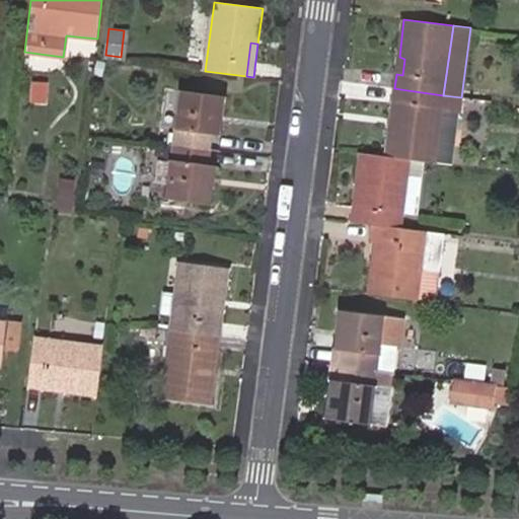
[(399,57),(396,74),(402,75),(404,59),(399,57)]
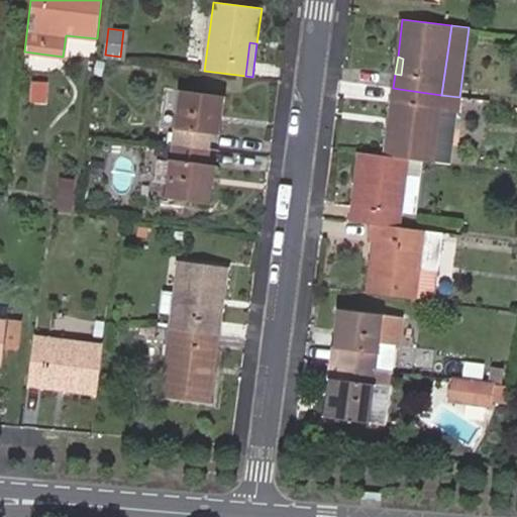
[(43,85),(34,85),(33,100),(42,101),(43,85)]
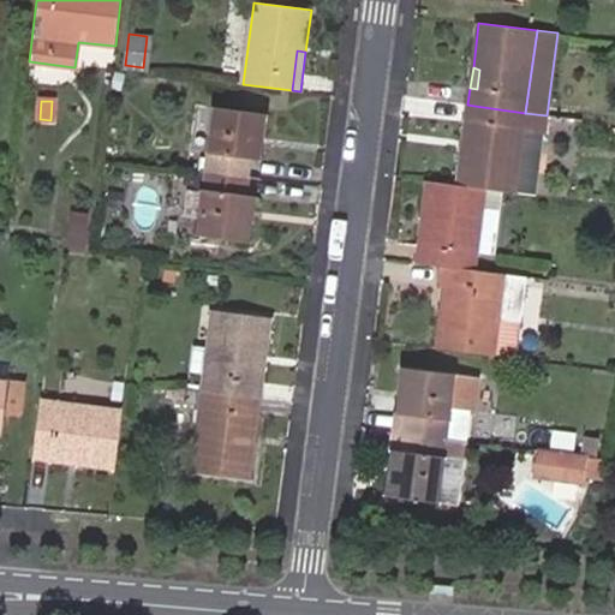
[(475,106),(467,105),(463,143),(470,144),(475,106)]
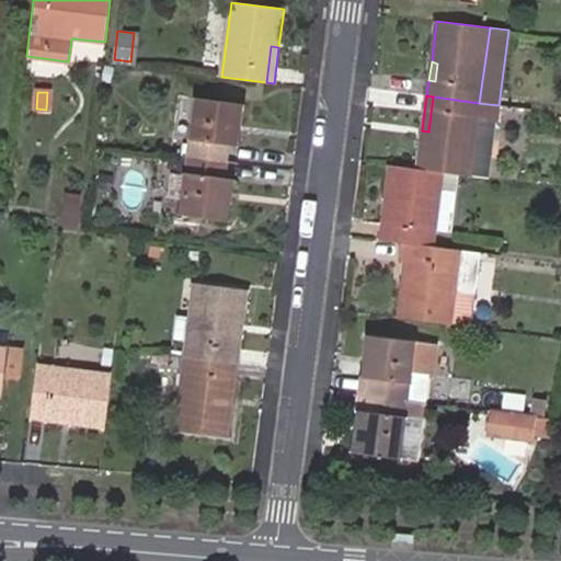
[(187,156),(227,161),(228,146),(231,125),(240,126),(243,103),(195,96),(187,156)]
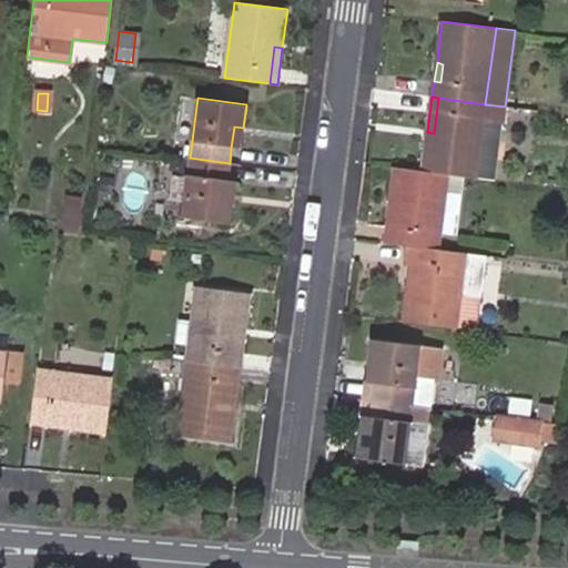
[(501,125),(505,107),(485,104),(438,98),(434,133),(427,132),(423,171),(448,175),(476,179),(483,123),(501,125)]
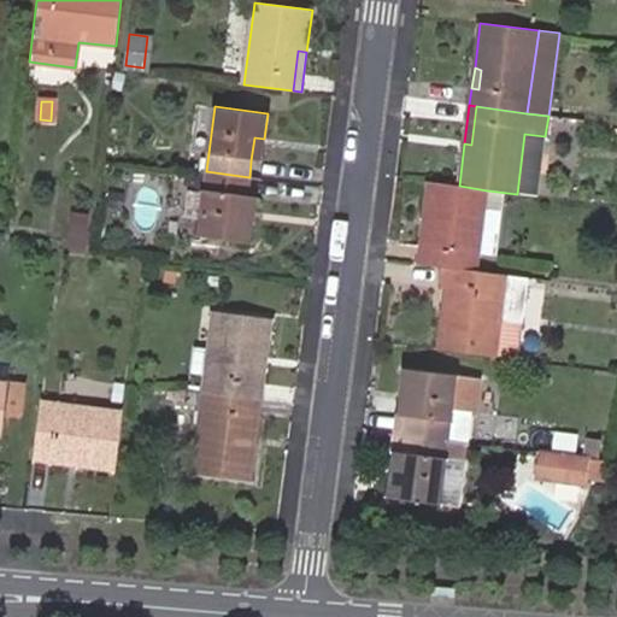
[(517,194),(538,197),(545,136),(524,134),(517,194)]
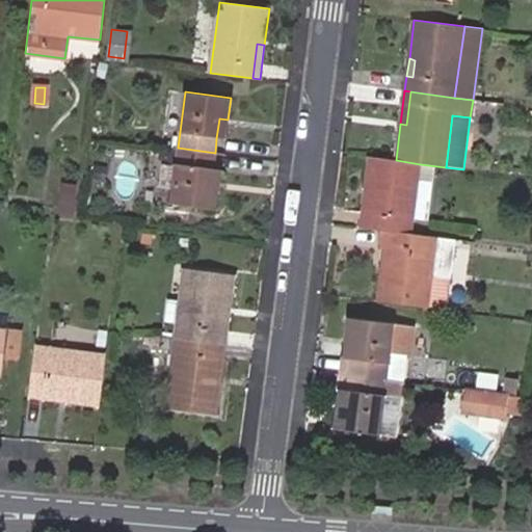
[(224,139),(228,120),(219,118),(216,138),(224,139)]
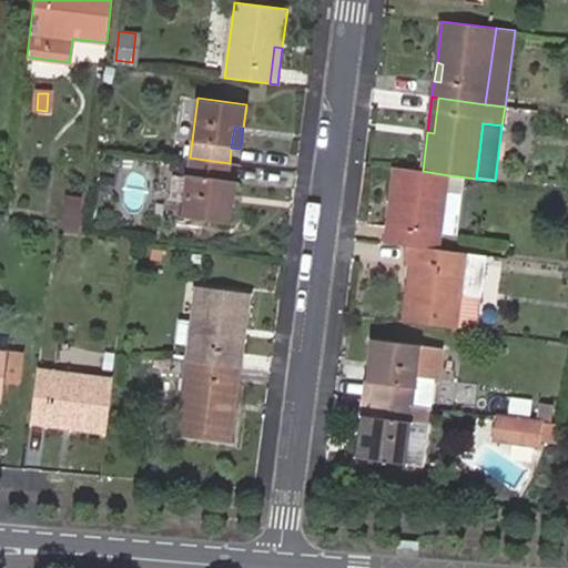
[(226,179),(230,163),(190,158),(182,216),(231,223),(233,199),(224,198),(226,179)]
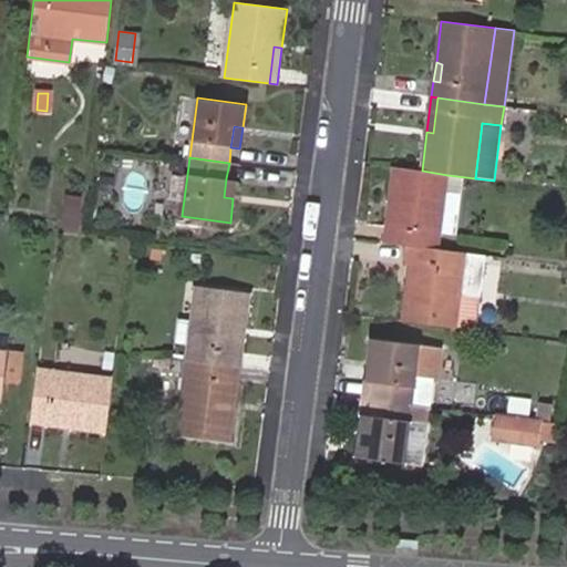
[(406,245),(439,250),(441,233),(443,213),(445,192),(447,175),(422,171),(394,167),(390,207),(397,207),(392,244),(406,245)]
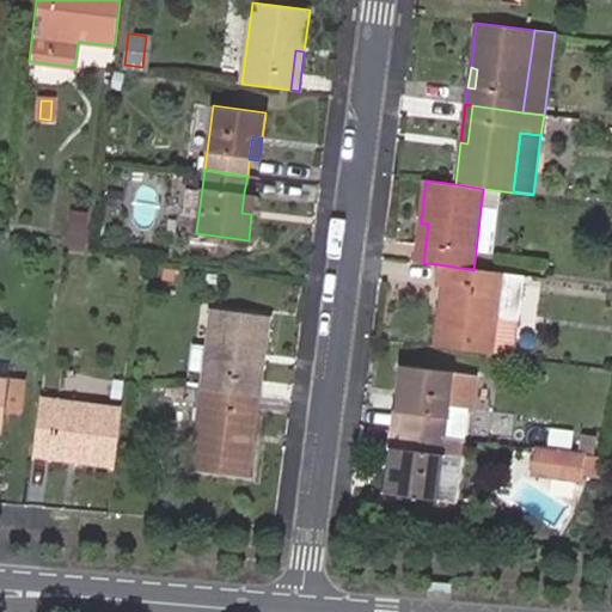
[(108,189),(104,207),(118,210),(122,191),(108,189)]
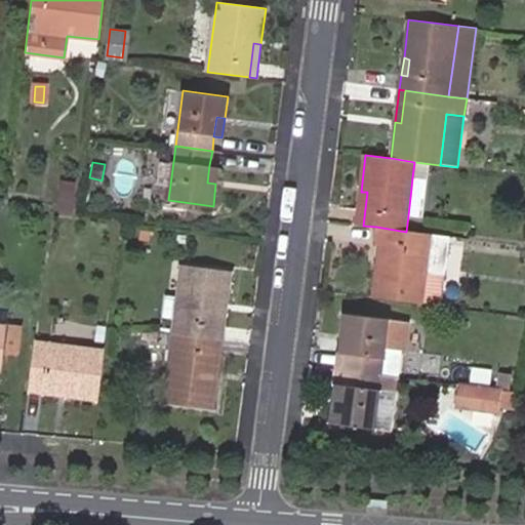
[(207,183),(215,184),(218,166),(209,165),(207,183)]
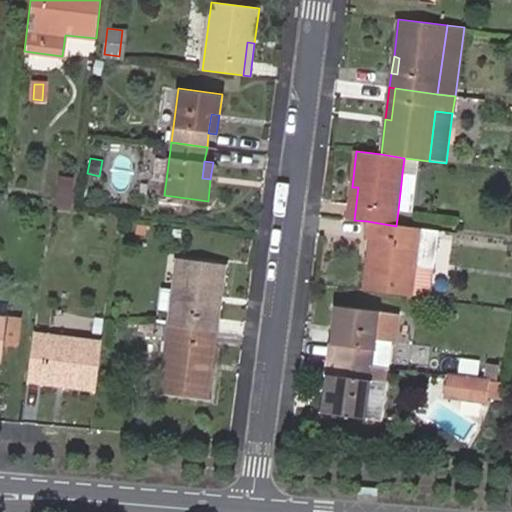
[(400,192),(398,210),(412,212),(417,175),(402,173),(400,192)]
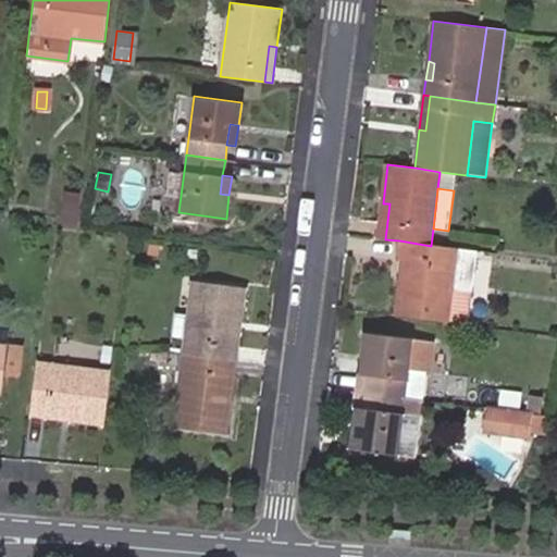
[(383,203),(379,238),(385,239),(390,203),(383,203)]
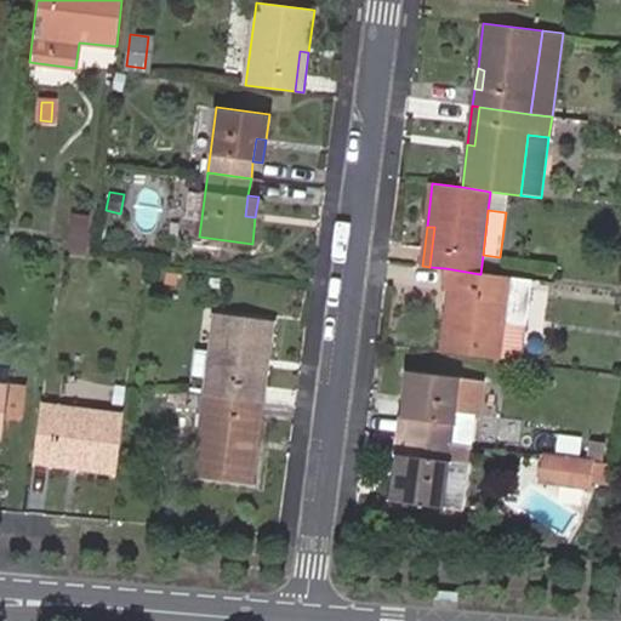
[(85,244),(86,234),(68,231),(61,240),(61,248),(90,251),(85,244)]
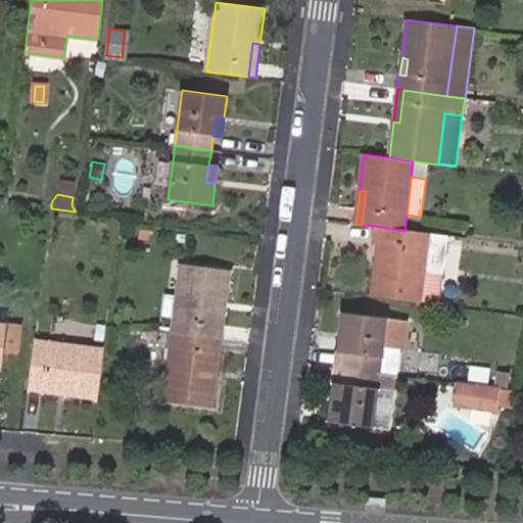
[(438,303),(447,236),(405,231),(375,226),(373,244),(377,244),(384,245),(382,259),(375,258),(371,294),(438,303)]
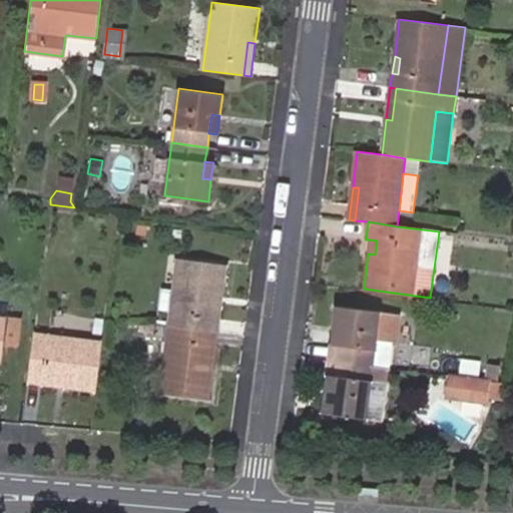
[(377,240),(370,239),(368,253),(375,254),(377,240)]
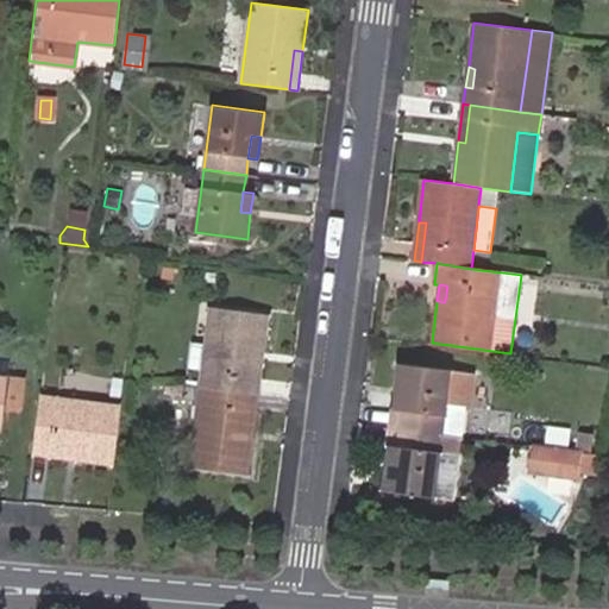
[(205,369),(203,388),(249,394),(253,353),(264,356),(269,314),(213,307),(208,345),(193,343),(190,366),(205,369)]
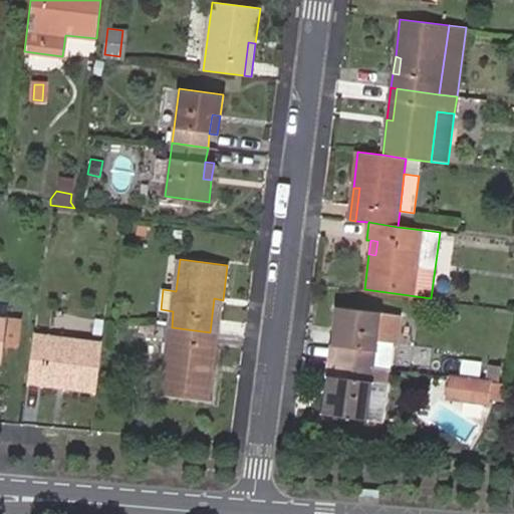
[(210,332),(218,333),(223,300),(214,298),(210,332)]
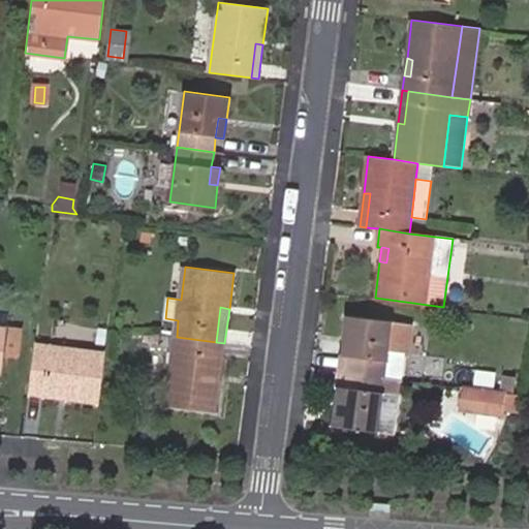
[(346,371),(384,376),(387,350),(403,352),(407,353),(411,323),(345,316),(342,342),(350,343),(346,371)]
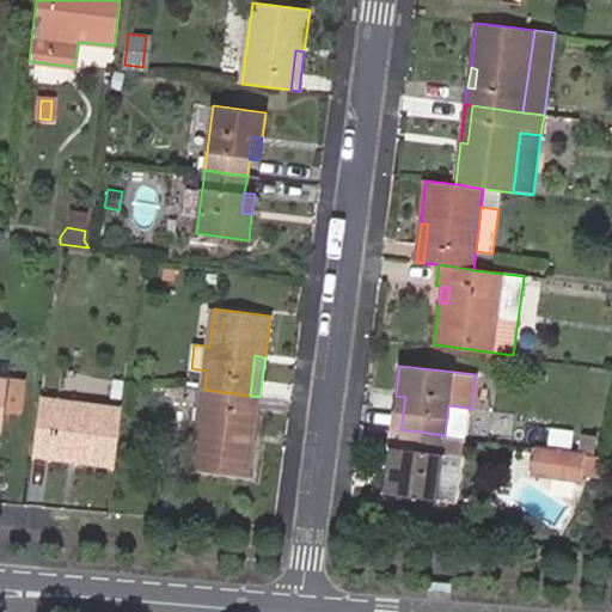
[(23,380),(5,379),(1,411),(19,414),(23,380)]
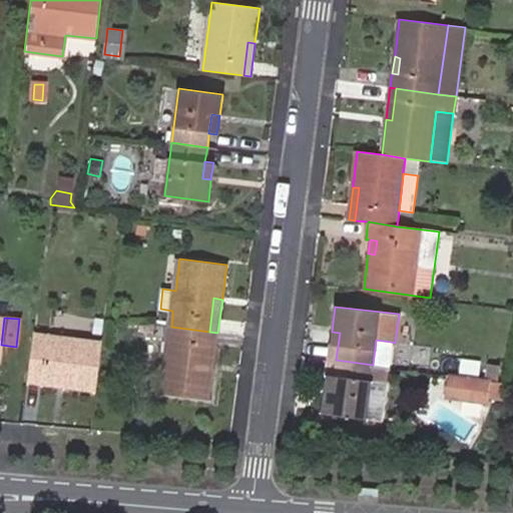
[(209,332),(171,327),(162,393),(209,400),(213,365),(204,364),(209,332)]
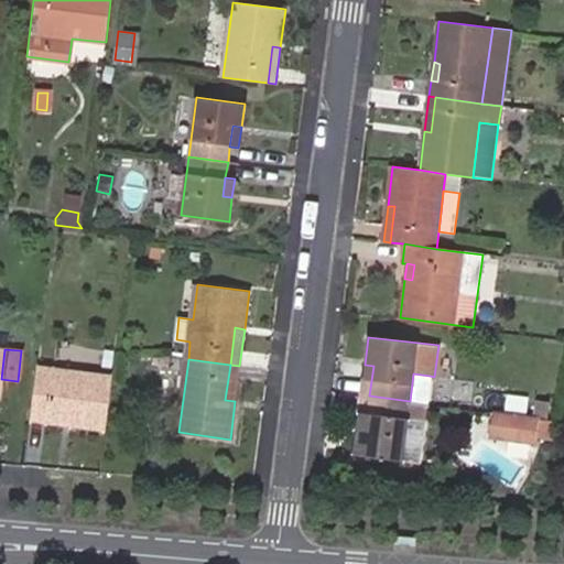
[(235,401),(239,366),(230,365),(225,400),(235,401)]
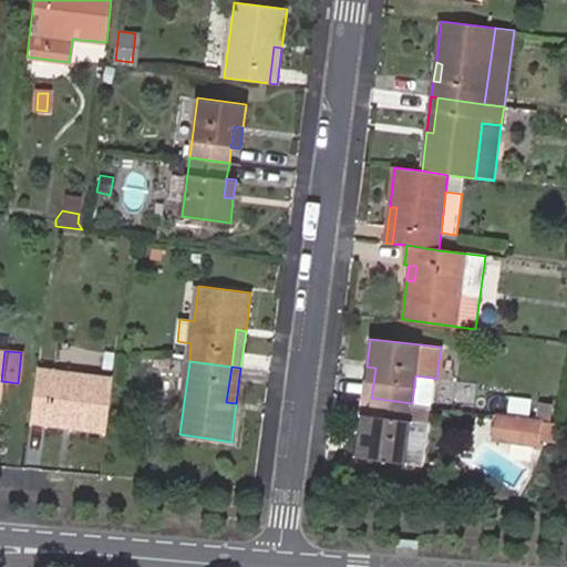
[(367,367),(362,397),(371,398),(375,368),(367,367)]
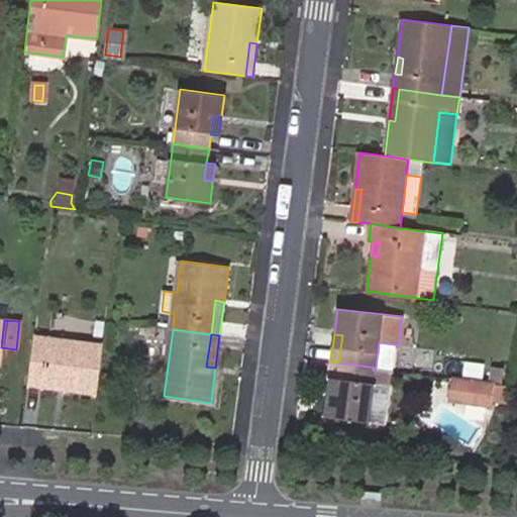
[(61,380),(59,390),(96,395),(102,344),(33,335),(27,376),(61,380)]
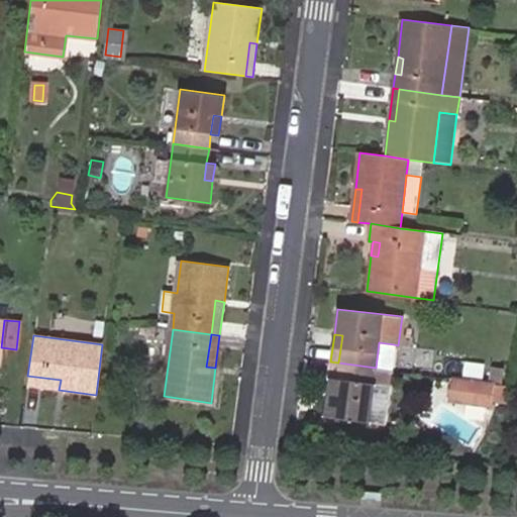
[(394,344),(379,342),(376,368),(391,370),(394,344)]
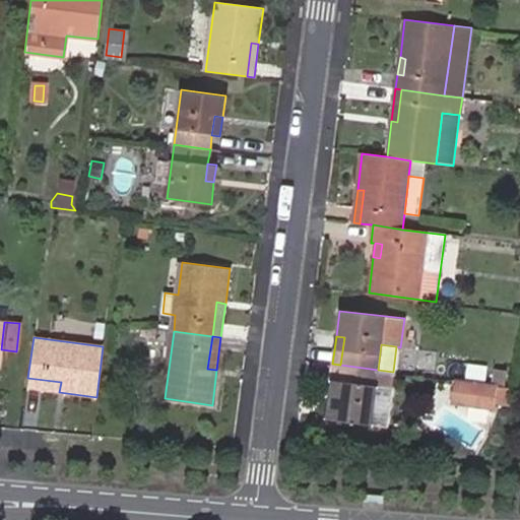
[(483,380),(486,367),(466,363),(464,376),(483,380)]
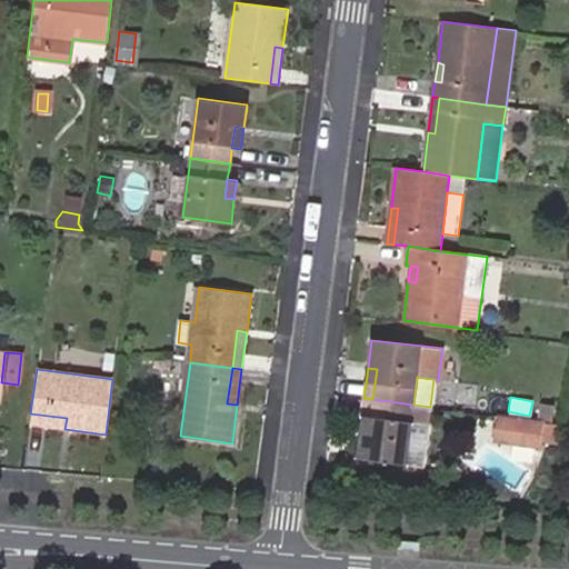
[(429,426),(431,407),(413,405),(372,399),(371,417),(369,436),(361,435),(358,459),(403,466),(409,422),(429,426)]
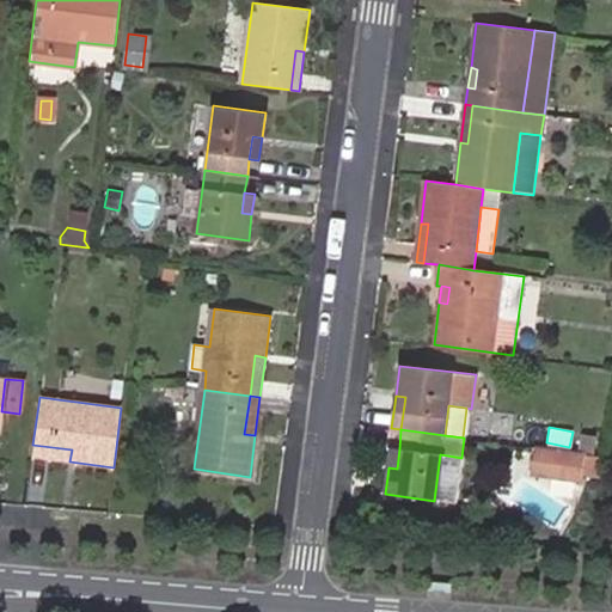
[(583,453),(594,454),(595,436),(580,434),(579,452),(583,453)]
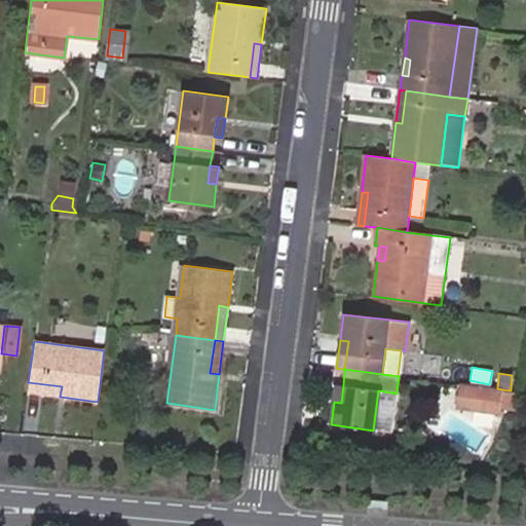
[(28,382),(27,391),(60,397),(62,386),(28,382)]
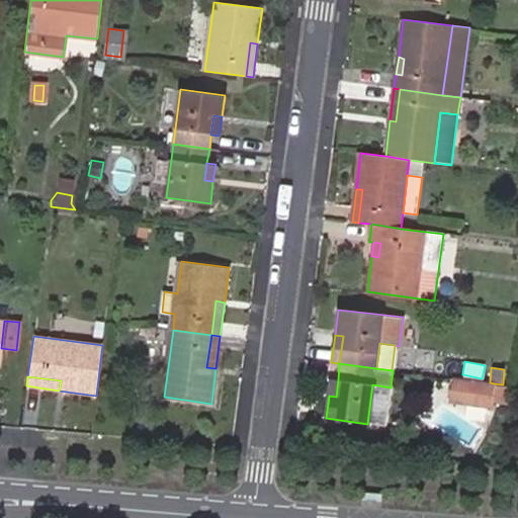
[(494,383),(490,382),(454,378),(451,402),(491,407),(494,383)]
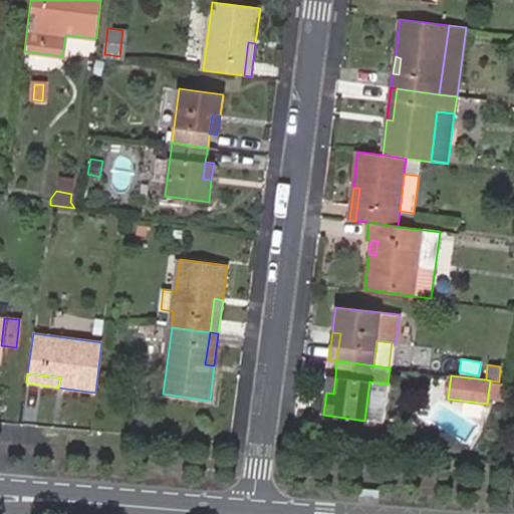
[(328,376),(326,393),(333,394),(335,376),(328,376)]
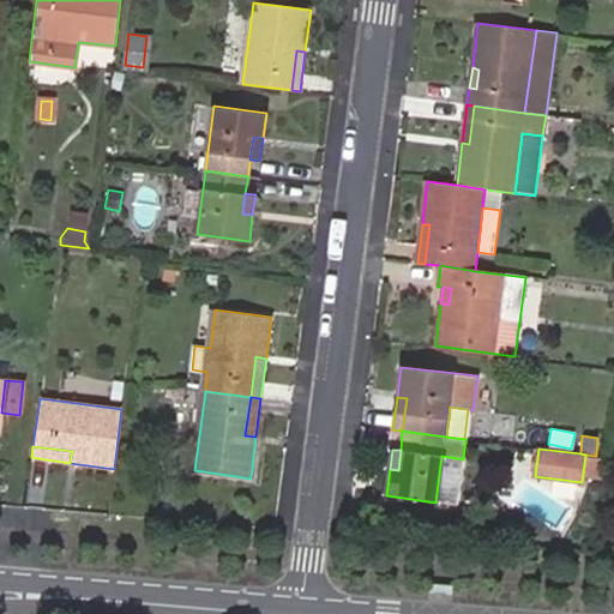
[(463,459),(441,456),(435,503),(457,506),(463,459)]
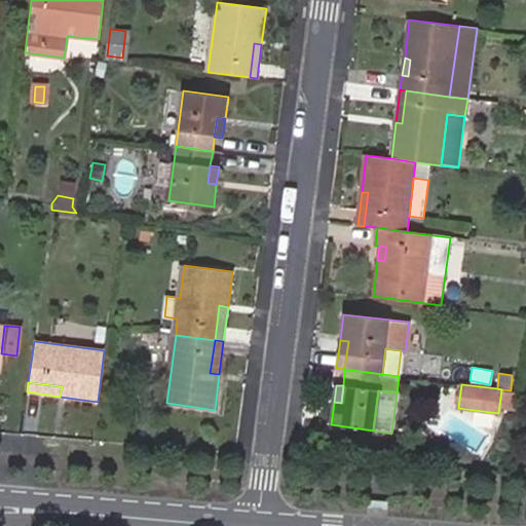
All buildings are outlined.
